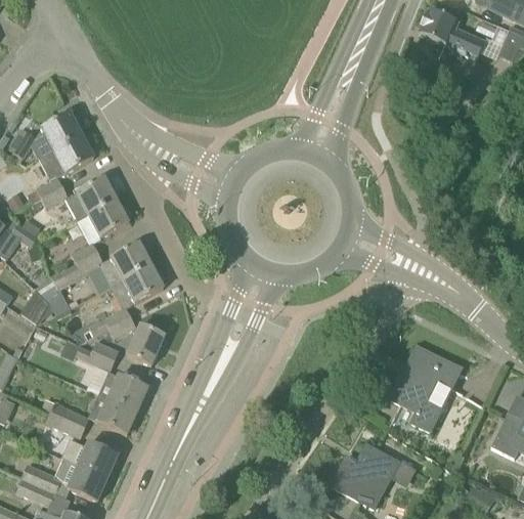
[(476,0),(484,4),(523,23),(523,0),(476,0)]
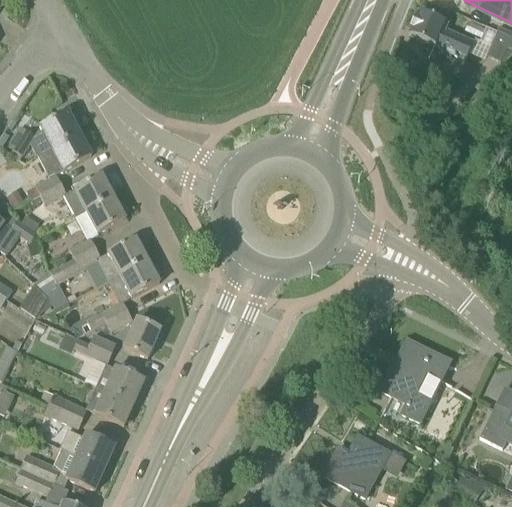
[(473,41),(445,29),(448,22),(419,9),(409,32),(466,57),(473,41)]
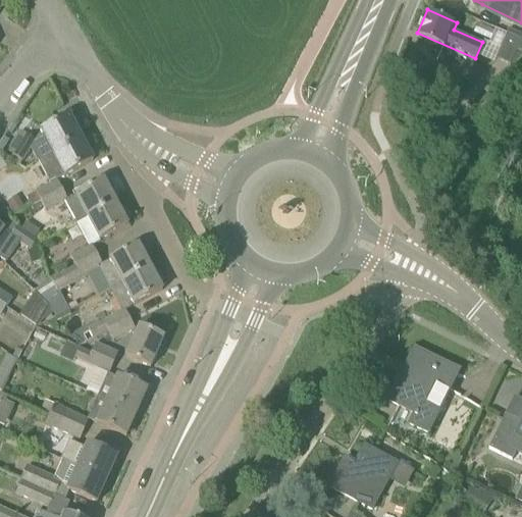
[(521,35),(521,36),(508,29),(496,55),(511,61),(516,47),(521,48),(521,35)]
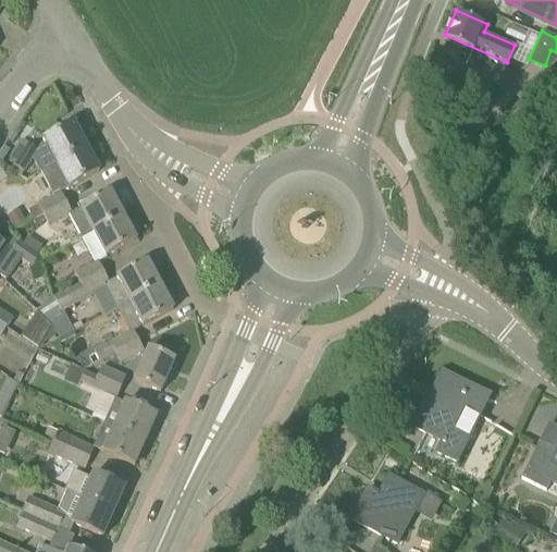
[(38,146),(33,155),(41,170),(58,161),(88,146),(87,143),(74,121),(45,136),(45,137),(38,146)]
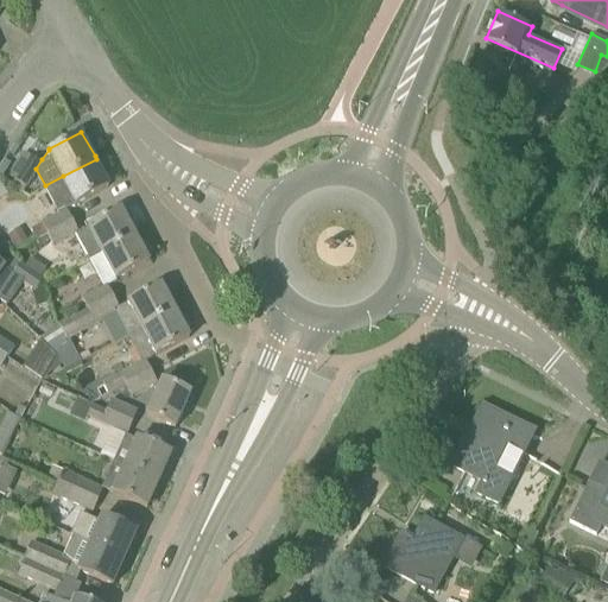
[(42,159),(24,149),(8,172),(26,184),(42,159)]
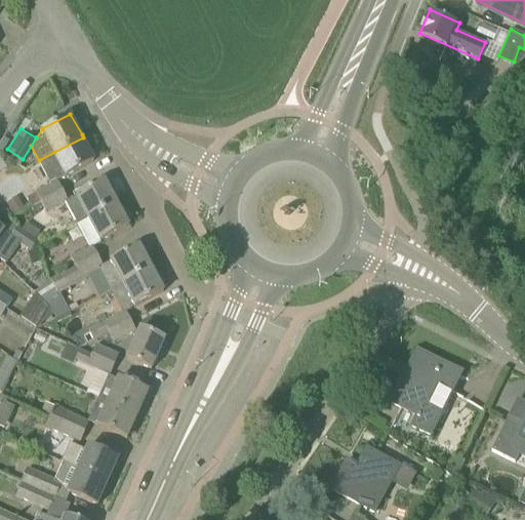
[(51,182),(37,189),(42,199),(65,188),(58,177),(66,173),(94,158),(91,153),(83,137),(54,152),(39,160),(51,182)]
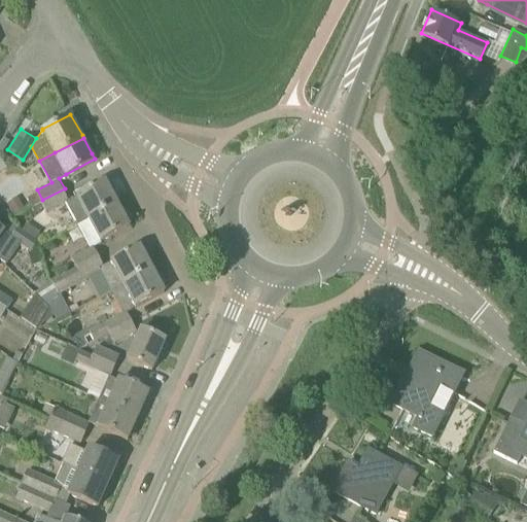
[(78,223),(118,203),(105,179),(66,200),(78,223)]
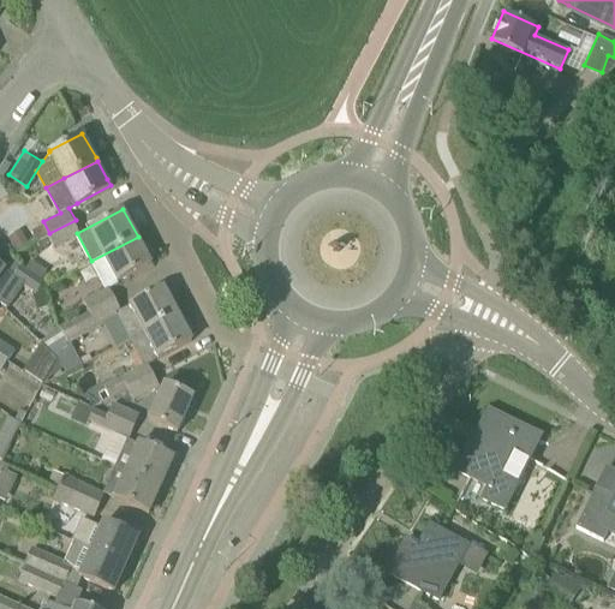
[(55,244),(81,231),(76,220),(49,233),(53,239),(55,244)]
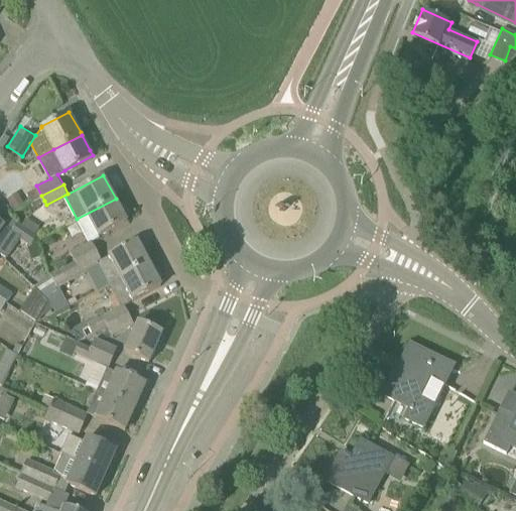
[(41,196),(36,185),(26,190),(32,201),(41,196)]
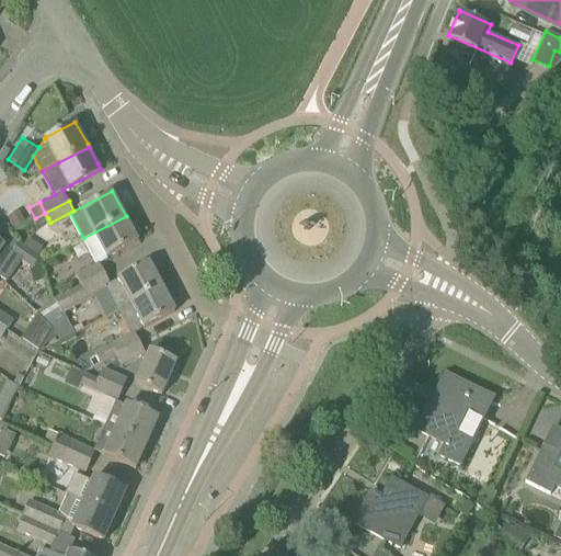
[(26,220),(21,211),(9,217),(15,227),(26,220)]
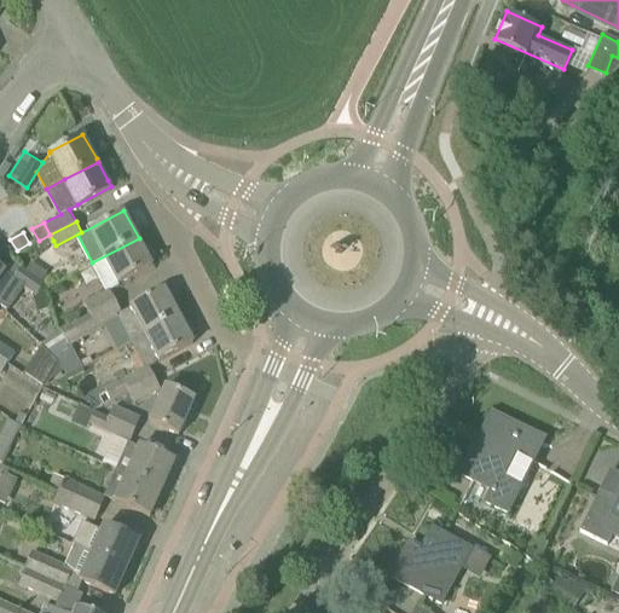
[(39,241),(38,242),(40,247),(53,241),(50,235),(39,241)]
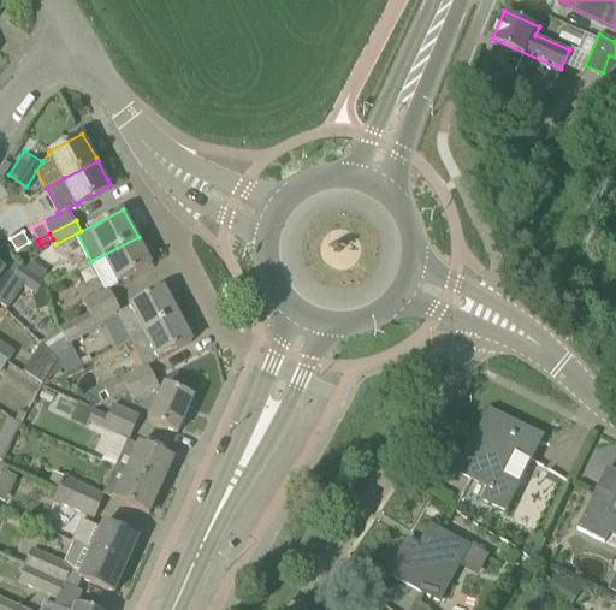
[(138,237),(92,261),(105,286),(152,261),(138,237)]
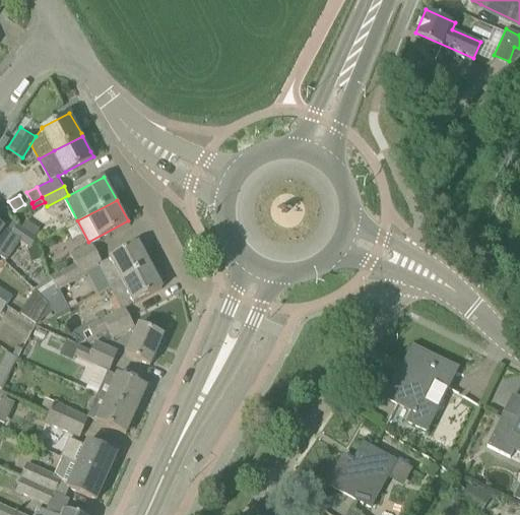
[(10,216),(6,221),(7,229),(12,232),(18,222),(10,216)]
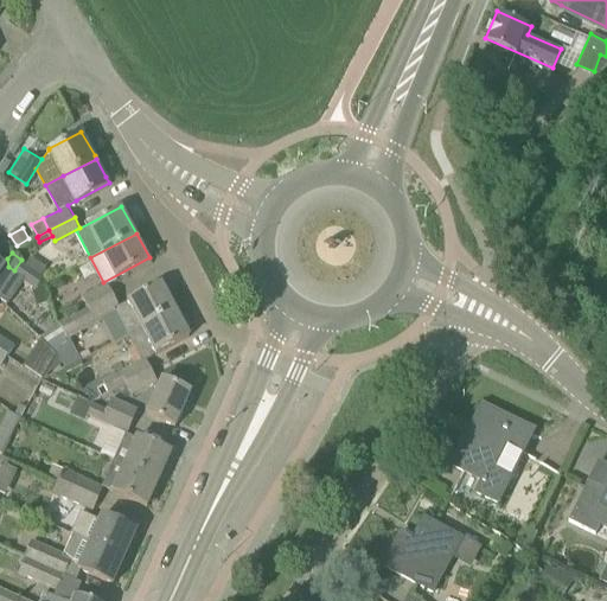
[(0,259),(0,295),(7,301),(24,277),(14,270),(8,267),(6,264),(6,263),(5,262),(0,259)]
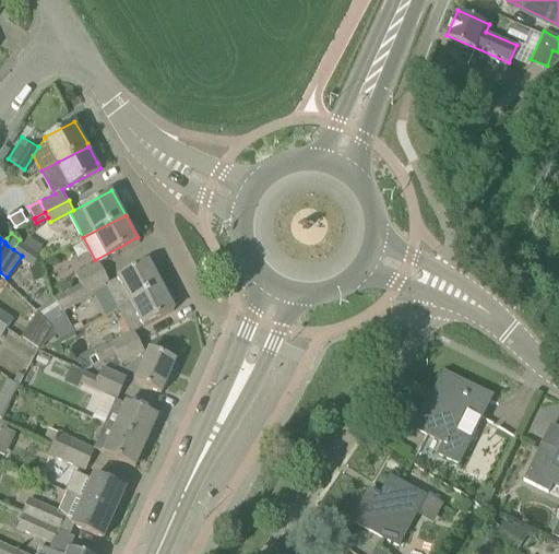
[(32,263),(38,254),(20,239),(13,249),(22,256),(32,263)]
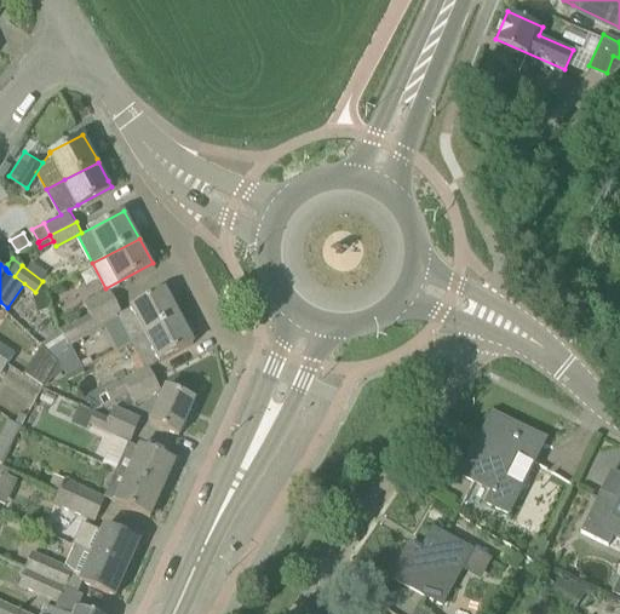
[(75,320),(61,328),(67,339),(69,343),(104,323),(118,315),(131,340),(131,342),(145,333),(181,315),(165,287),(131,307),(122,310),(121,310),(116,299),(91,313),(90,313),(75,320)]
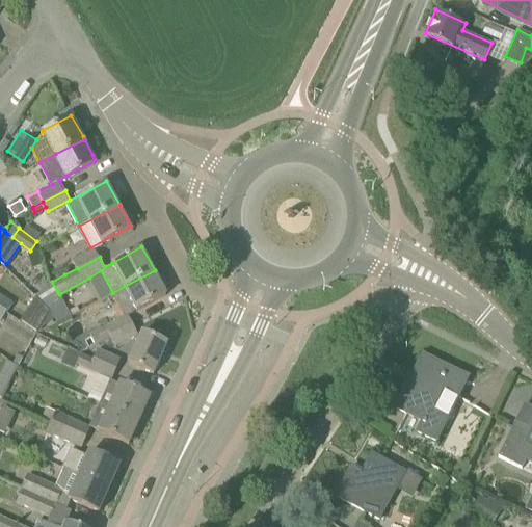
[(95,247),(73,259),(78,268),(100,257),(95,247)]
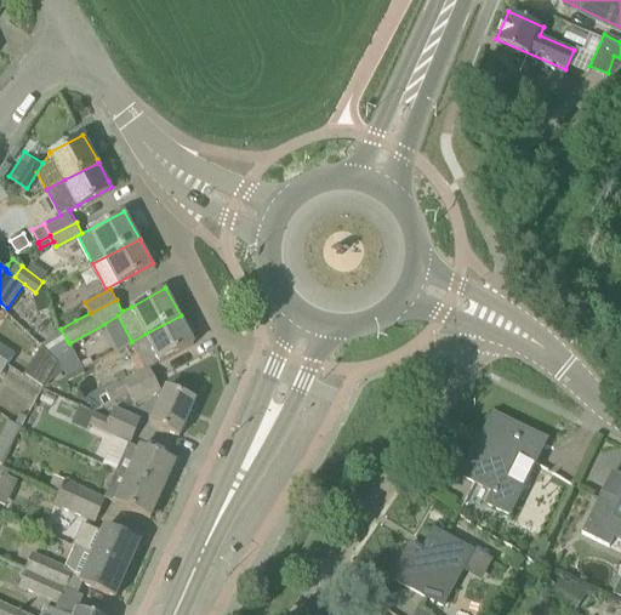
[(45,291),(33,294),(38,309),(50,306),(45,291)]
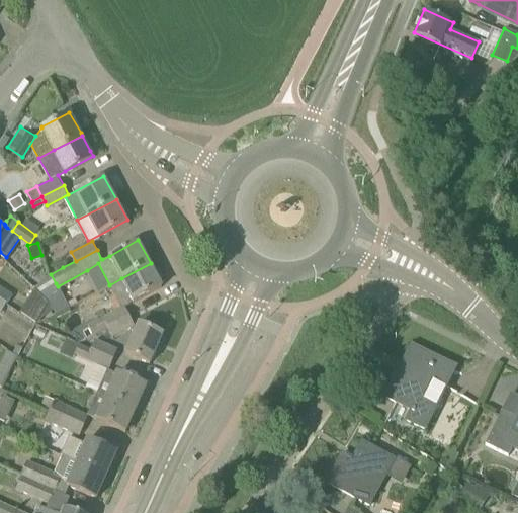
[(162,284),(151,263),(121,278),(133,300),(162,284)]
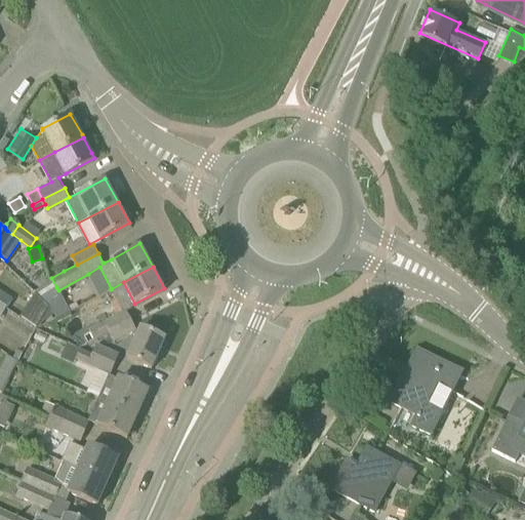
[(51,278),(34,289),(49,302),(53,296),(59,293),(58,290),(56,287),(51,278)]
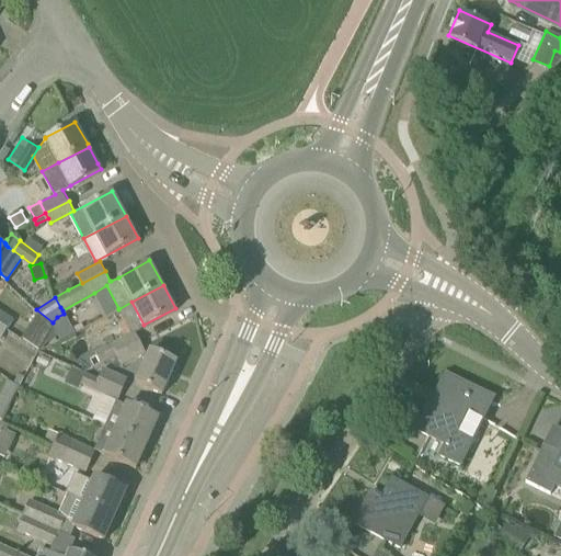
[(0,321),(6,326),(12,315),(3,309),(0,307),(0,321)]
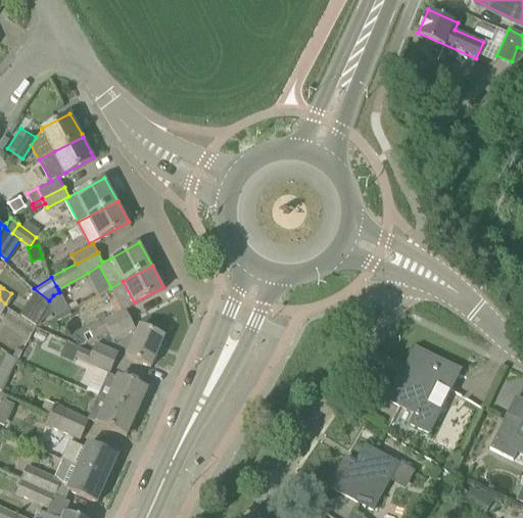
[(89,326),(94,336),(122,322),(132,317),(127,308),(123,310),(104,319),(89,326)]
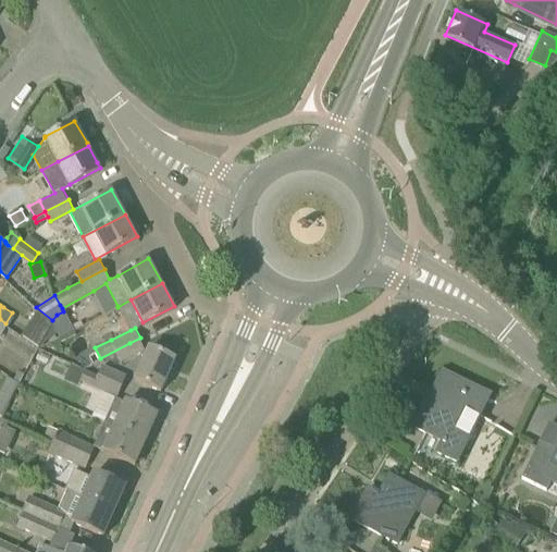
[(134,353),(145,347),(140,338),(130,343),(134,353)]
